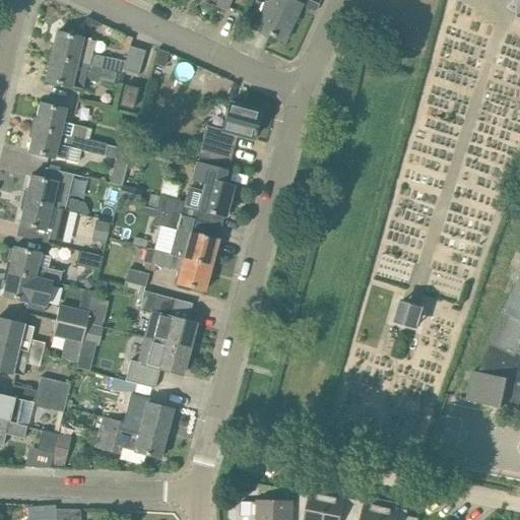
[(204,0),(225,9),(229,0),(204,0)]
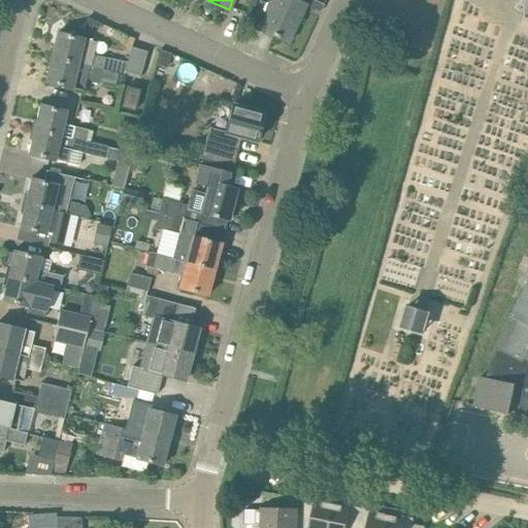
[(261,0),(254,0),(243,24),(258,30),(258,29),(287,41),(303,3),(296,0),(270,0),(269,3),(261,0)]
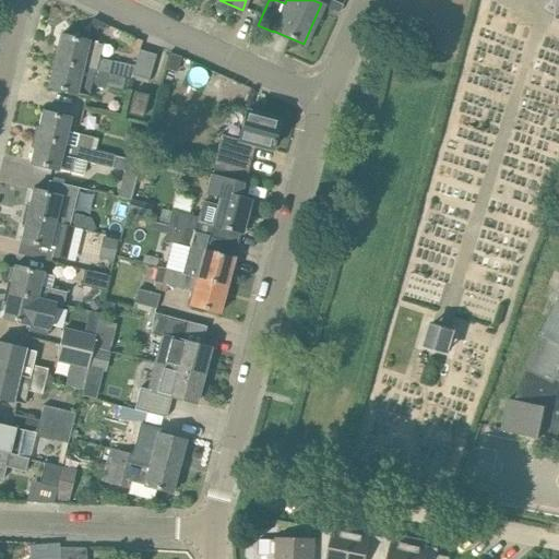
[(332,0),(324,0),(322,6),(339,12),(342,4),(332,0)]
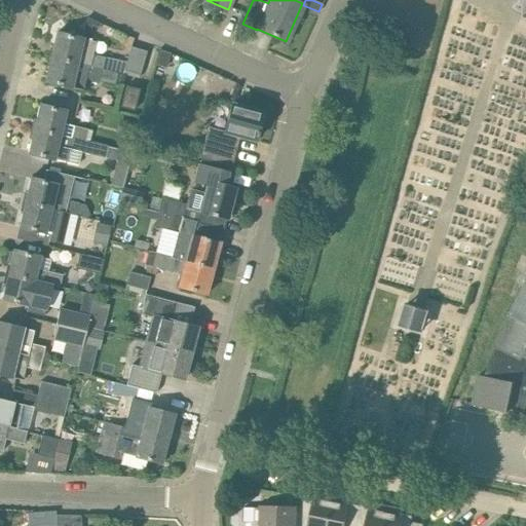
[(525,0),(509,0),(510,0),(514,9),(523,14),(522,16),(525,19),(525,0)]
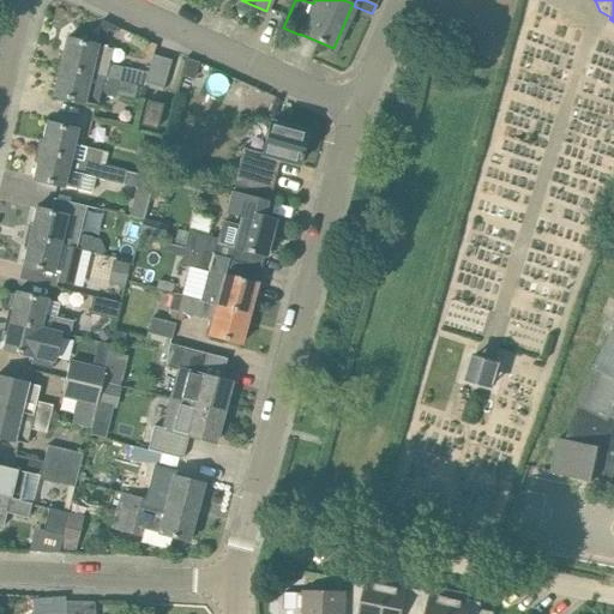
[(66,38),(59,66),(145,88),(146,83),(145,83),(148,74),(107,64),(110,49),(96,46),(66,38)]
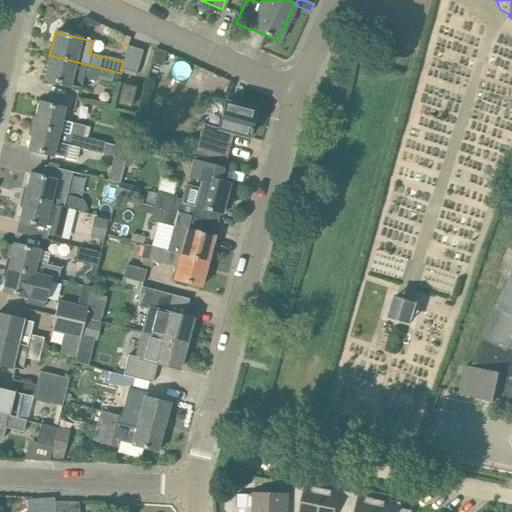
[(122,69),(136,73),(143,50),(128,46),(123,62),(121,69),(122,69)]
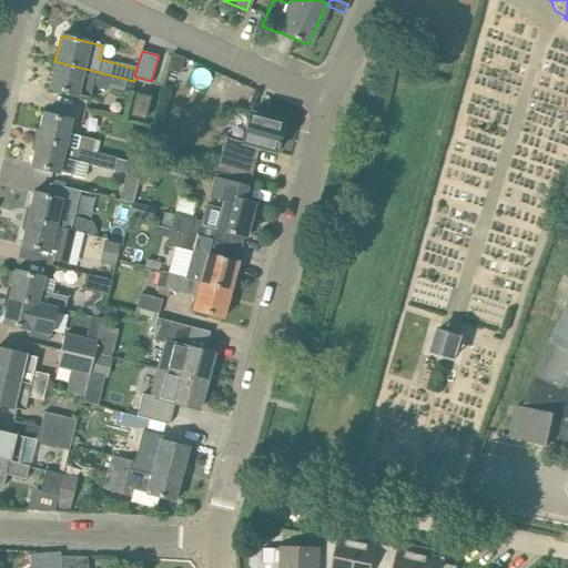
[(54,61),(48,89),(89,99),(92,84),(131,94),(134,81),(54,61)]
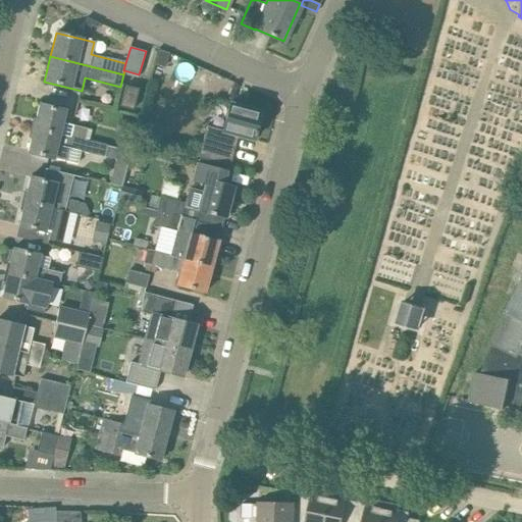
[(133,109),(138,89),(124,86),(119,105),(133,109)]
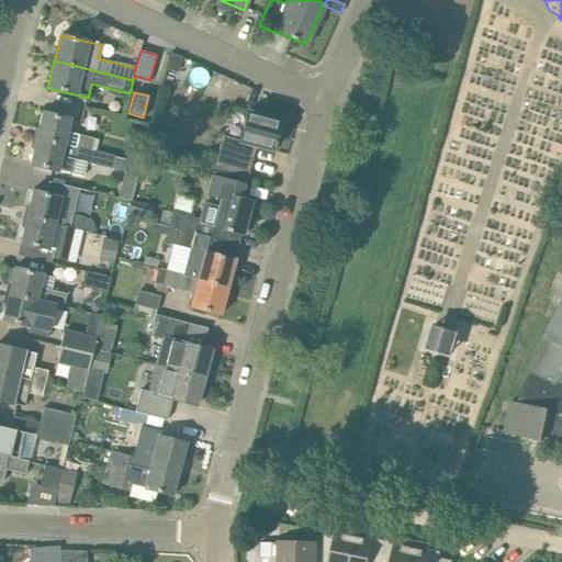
[(257,146),(272,150),(280,120),(247,111),(239,142),(223,137),(214,170),(248,179),(257,146)]
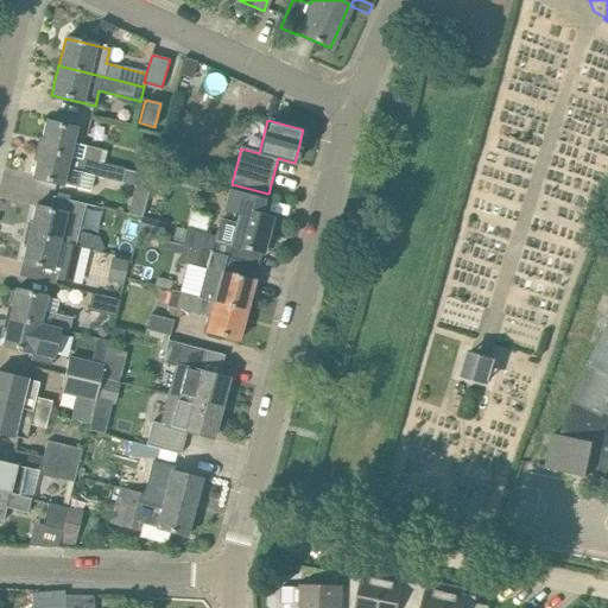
[(38,149),(69,156),(99,163),(101,151),(71,144),(76,128),(45,121),(38,149)]
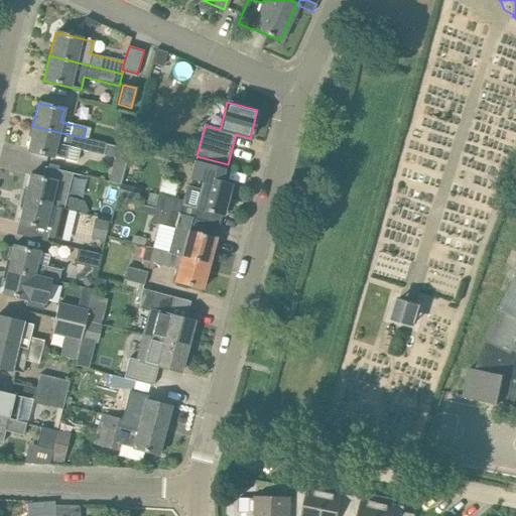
[(118,118),(114,132),(126,134),(129,121),(118,118)]
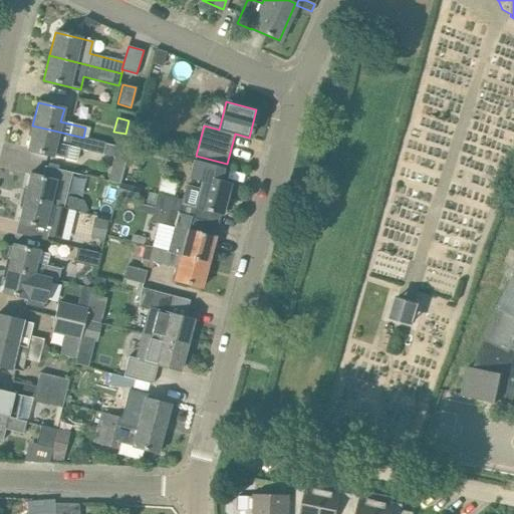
[(105,144),(83,138),(58,132),(32,125),(26,151),(66,160),(69,147),(103,155),(105,144)]
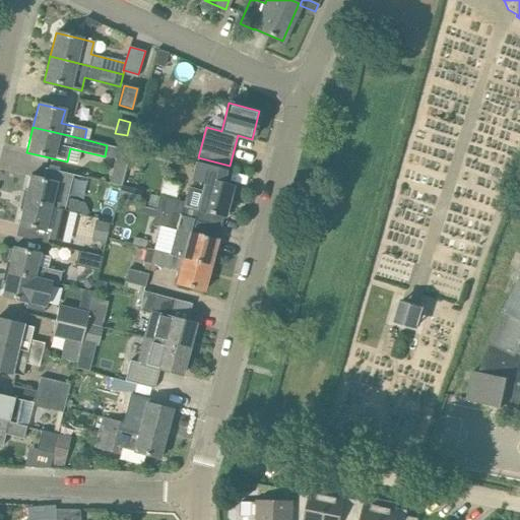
[(113,146),(107,145),(105,156),(110,157),(113,146)]
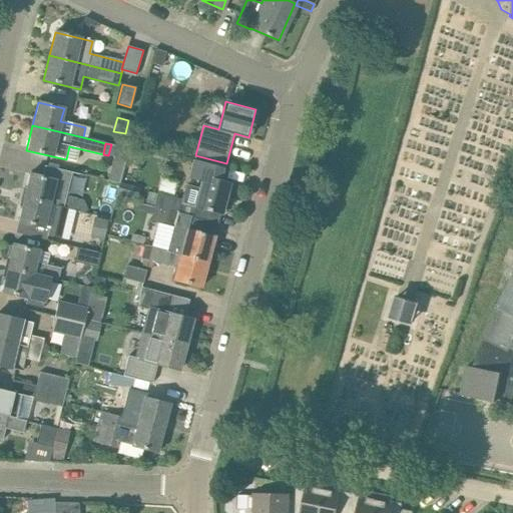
[(177,213),(195,218),(198,207),(222,213),(226,202),(223,201),(228,182),(217,179),(220,169),(192,162),(188,176),(201,180),(199,188),(184,185),(180,200),(177,213)]
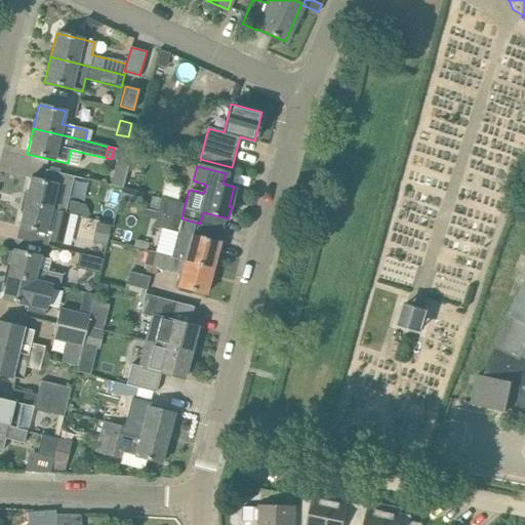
[(124,179),(113,176),(111,184),(122,187),(124,179)]
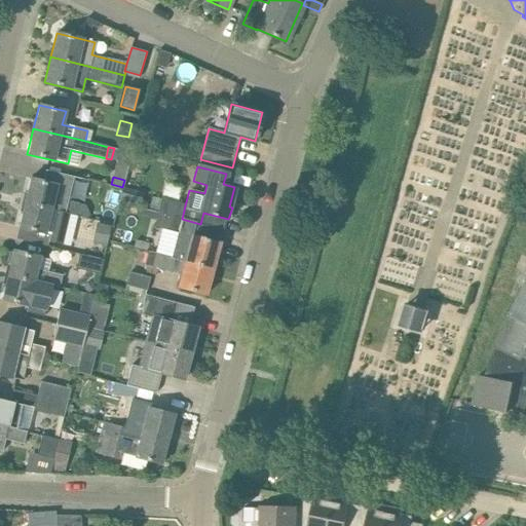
[(30,178),(24,202),(76,215),(75,216),(88,219),(89,213),(85,207),(53,198),(58,184),(30,178)]
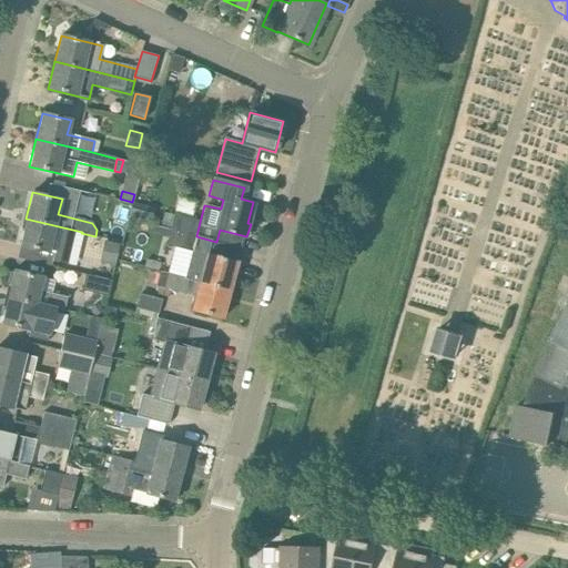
[(153,211),(134,206),(131,217),(149,222),(150,223),(153,211)]
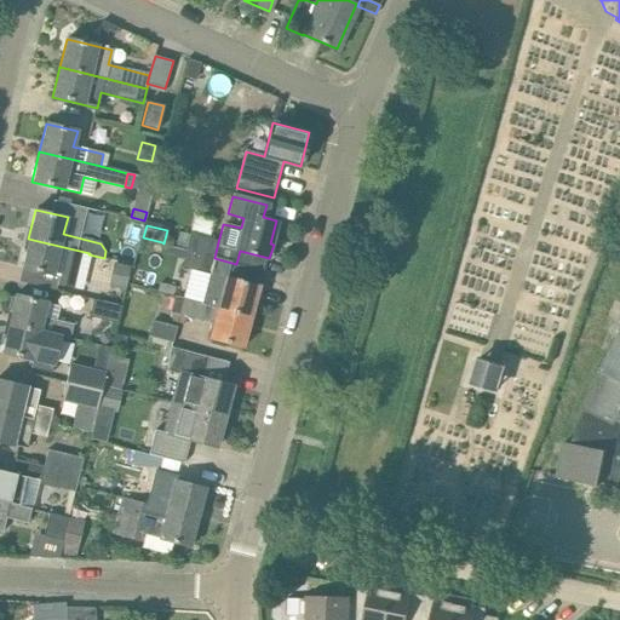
[(185,251),(214,258),(218,242),(189,235),(185,250),(185,251)]
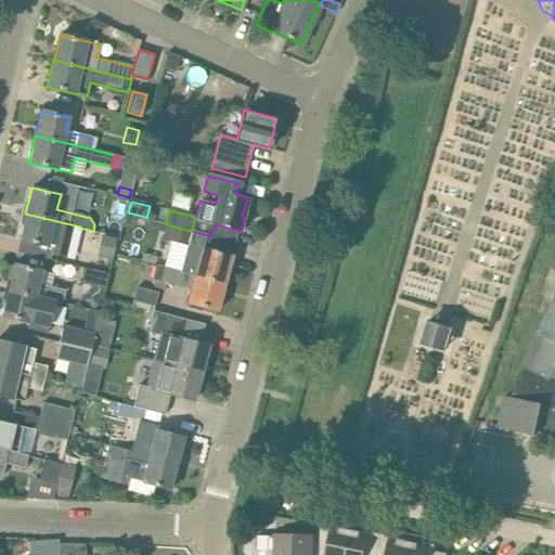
[(25,214),(20,240),(53,248),(51,256),(66,260),(74,228),(79,229),(79,228),(80,227),(25,214)]
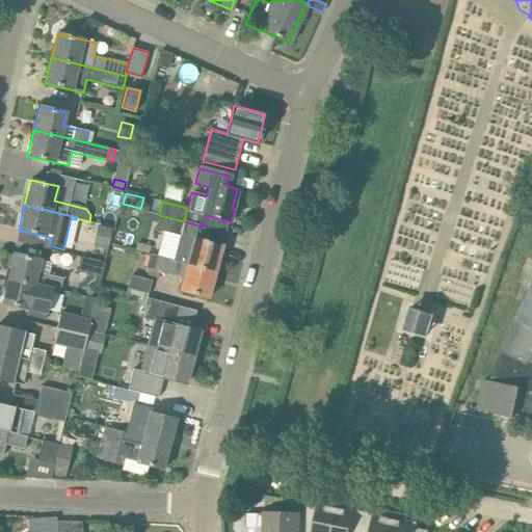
[(140,209),(139,208),(137,216),(157,221),(159,215),(159,214),(140,209)]
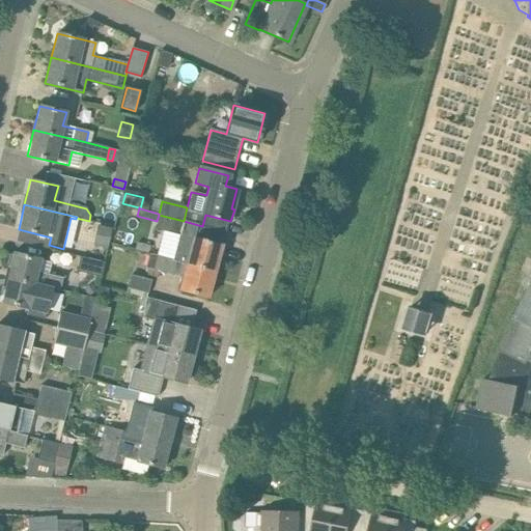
[(157,221),(155,229),(178,235),(171,259),(215,271),(222,244),(199,239),(202,226),(184,221),(159,215),(157,221)]
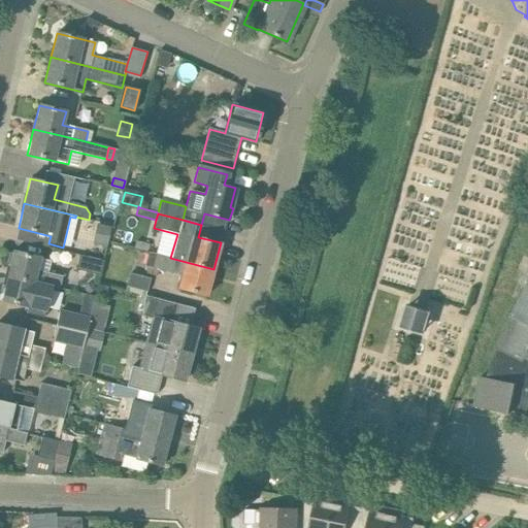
[(97,224),(93,244),(107,248),(111,227),(97,224)]
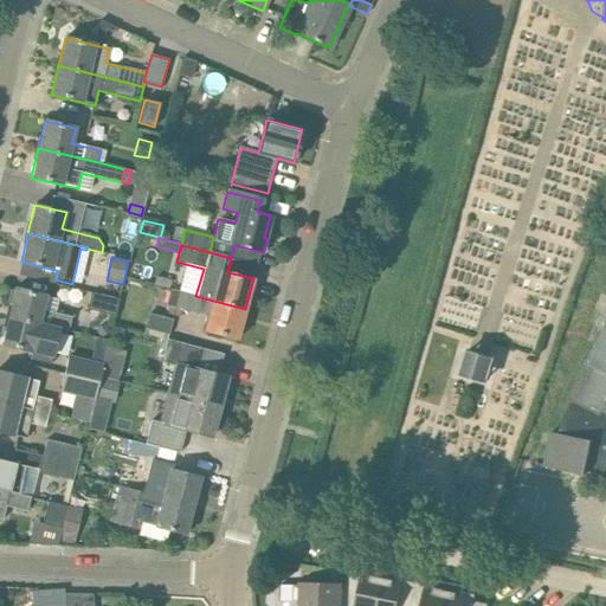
[(47,296),(15,289),(8,316),(39,324),(59,329),(59,330),(68,333),(71,317),(44,311),(47,296)]
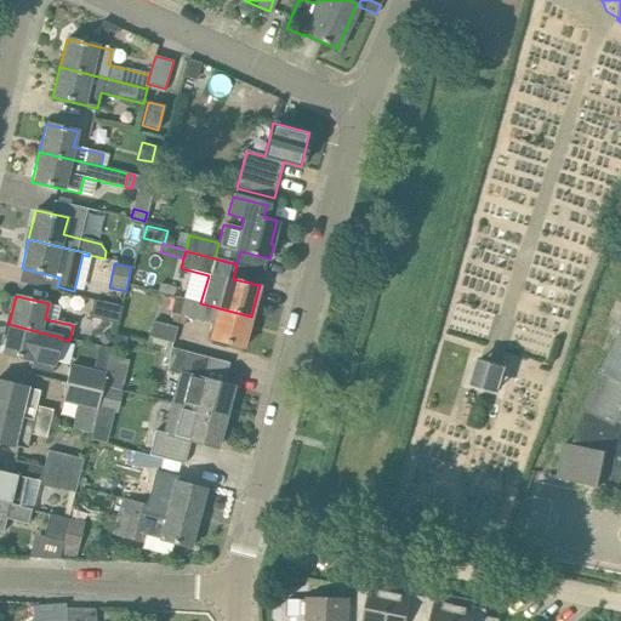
[(210,339),(243,347),(251,317),(200,303),(175,297),(171,313),(200,320),(200,319),(214,323),(210,339)]
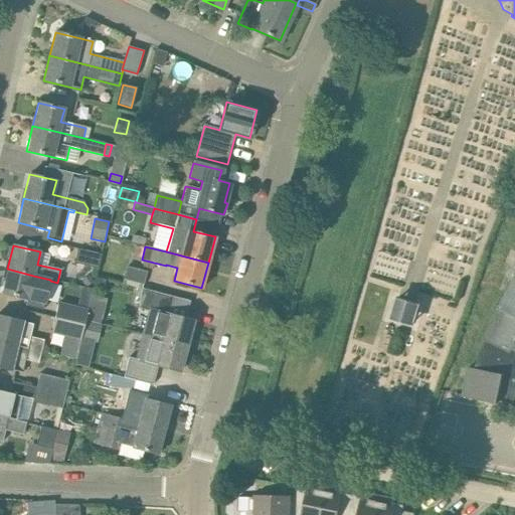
[(101,255),(76,249),(73,265),(98,271),(101,255)]
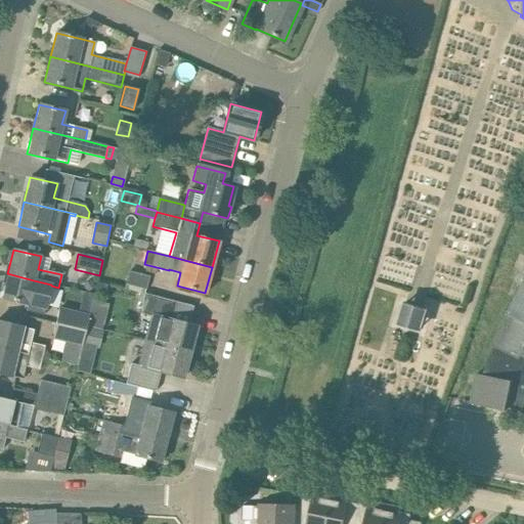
[(127,272),(124,287),(144,292),(148,277),(127,272)]
